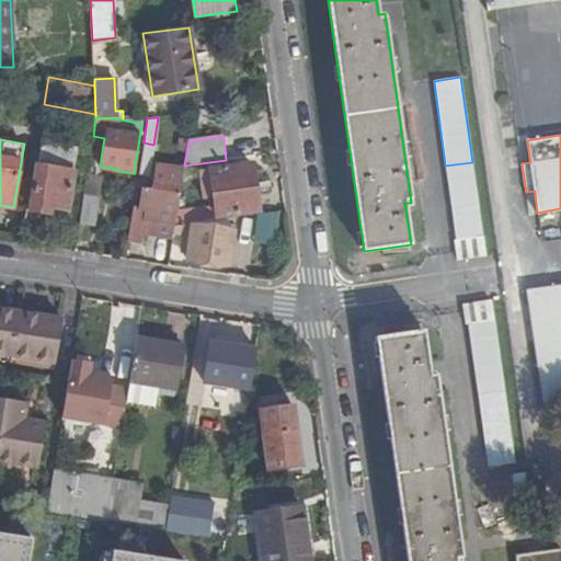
[(42,142),(31,210),(50,213),(52,206),(61,208),(68,209),(77,148),(42,142)]
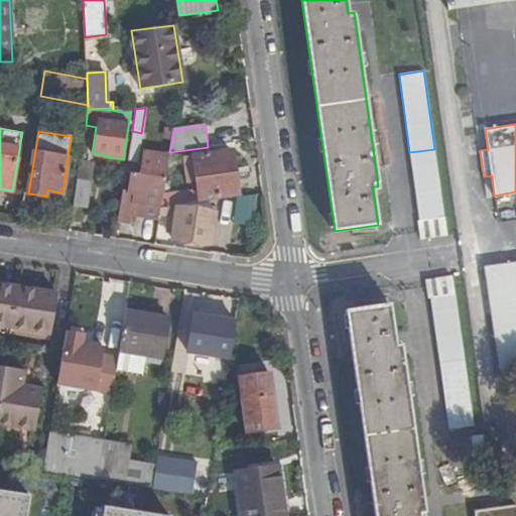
[(132,131),(127,160),(137,161),(141,133),(132,131)]
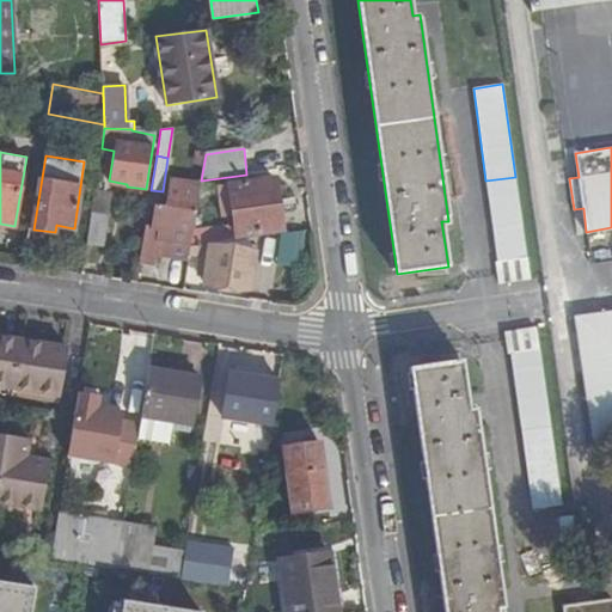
[(515,177),(485,181),(493,228),(521,225),(515,177)]
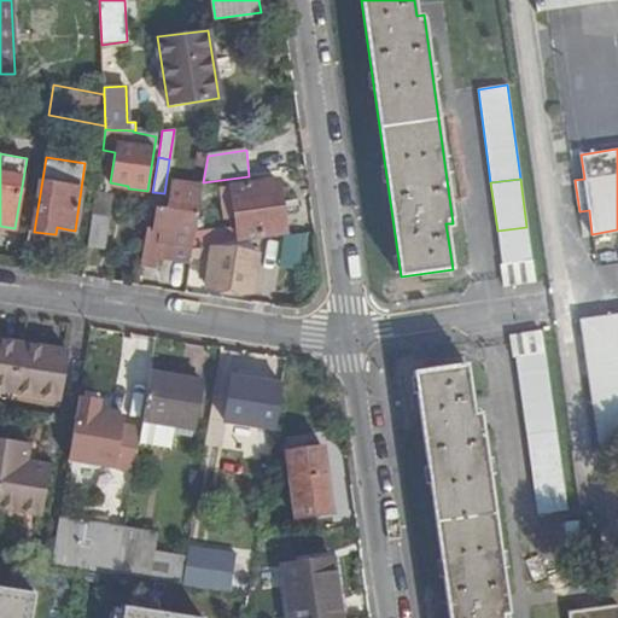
[(278,180),(222,187),(223,204),(235,203),(240,239),(285,233),(278,180)]
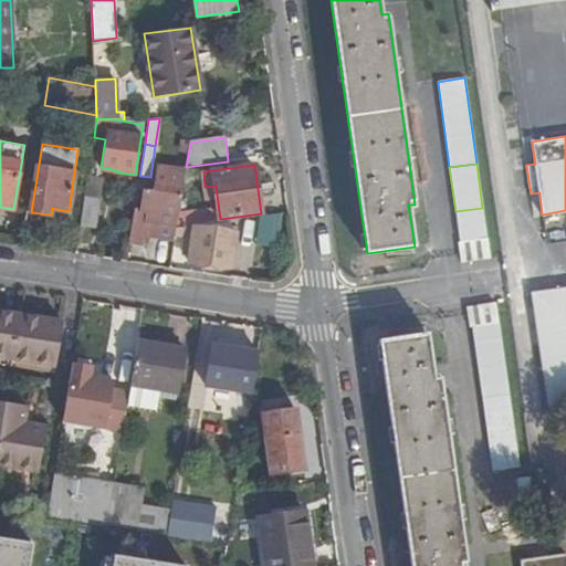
[(135,208),(129,243),(144,245),(146,234),(175,239),(176,227),(185,171),(158,168),(154,191),(145,189),(143,210),(135,208)]
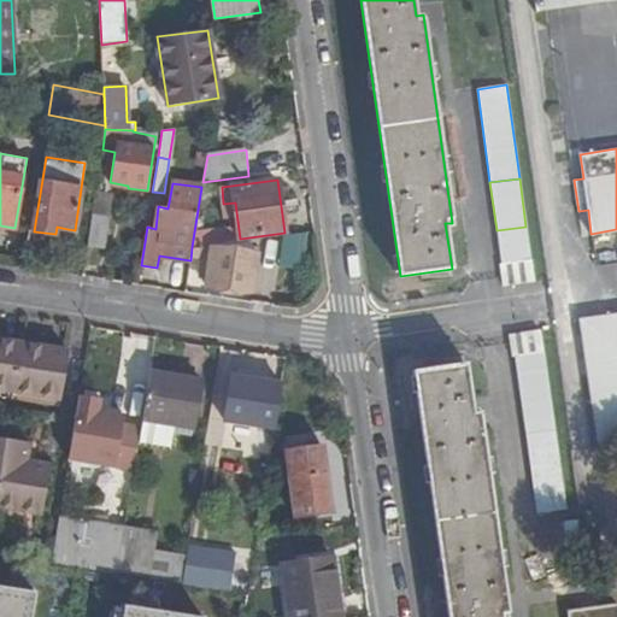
[(93,215),(88,246),(105,248),(109,218),(93,215)]
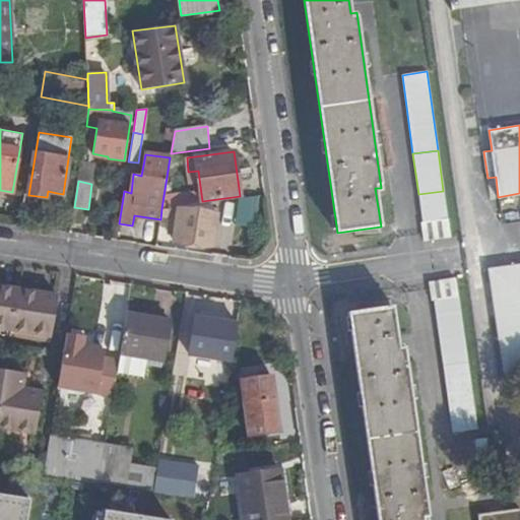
[(28,195),(25,194),(22,207),(54,212),(57,193),(48,191),(47,197),(28,195)]
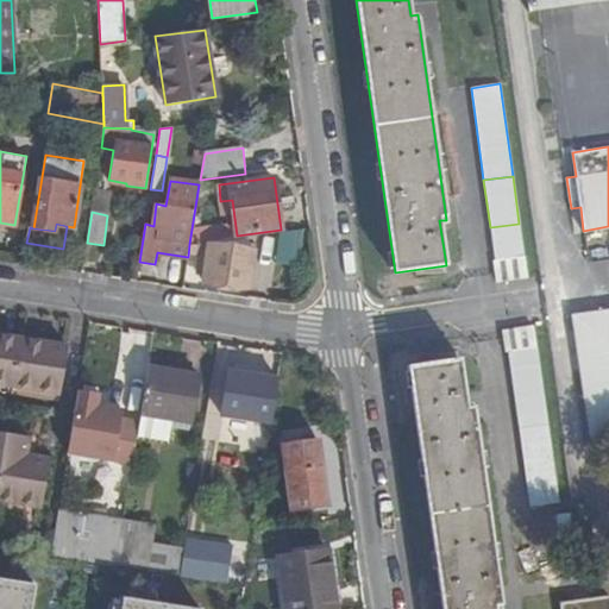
[(519,224),(490,227),(495,259),(523,255),(519,224)]
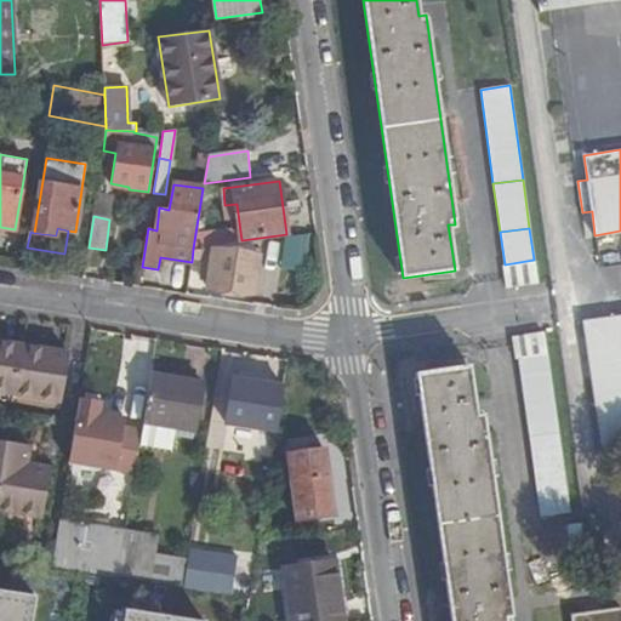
[(260,255),(214,248),(208,288),(254,294),(260,255)]
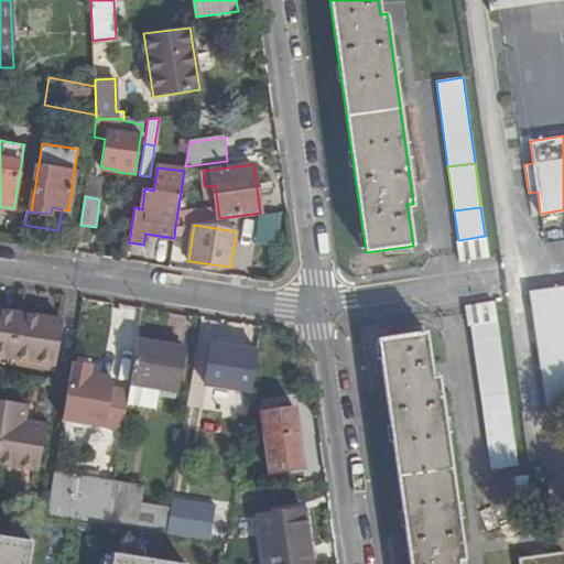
[(121,232),(111,231),(110,245),(119,246),(121,232)]
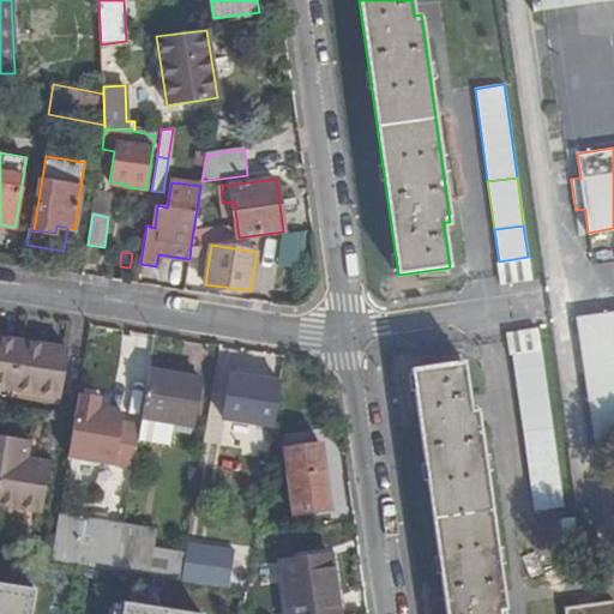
[(613,312),(577,318),(595,443),(613,439),(613,312)]
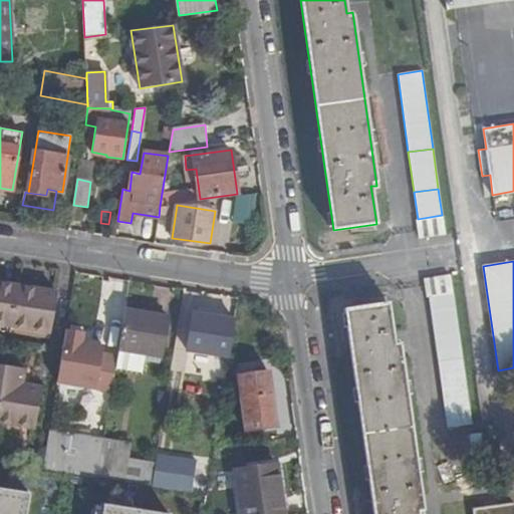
[(56,292),(0,282),(0,323),(11,325),(50,332),(56,292)]
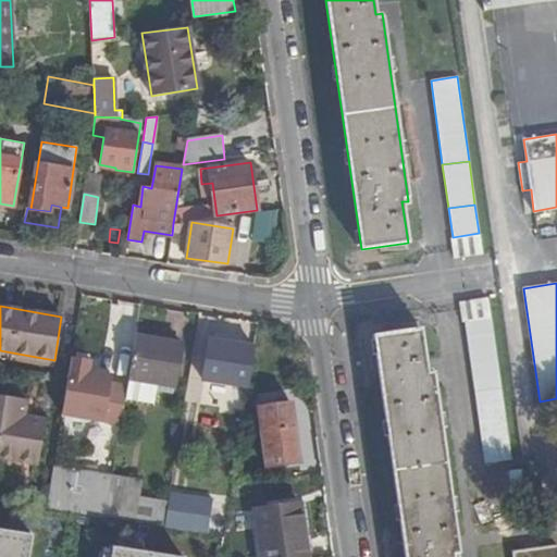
[(492,318),(466,321),(475,392),(502,388),(492,318)]
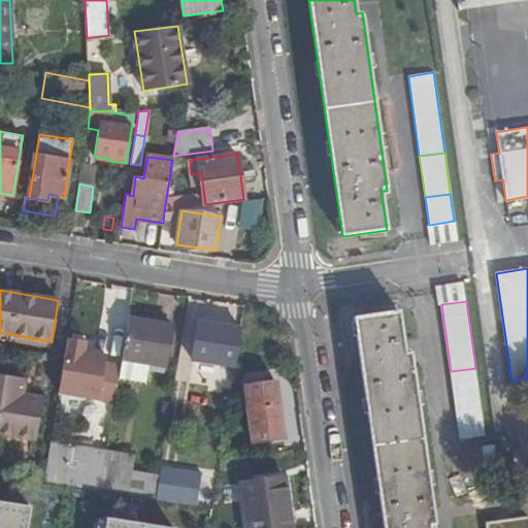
[(165,366),(172,325),(153,322),(154,314),(130,309),(121,367),(119,377),(145,383),(149,363),(165,366)]
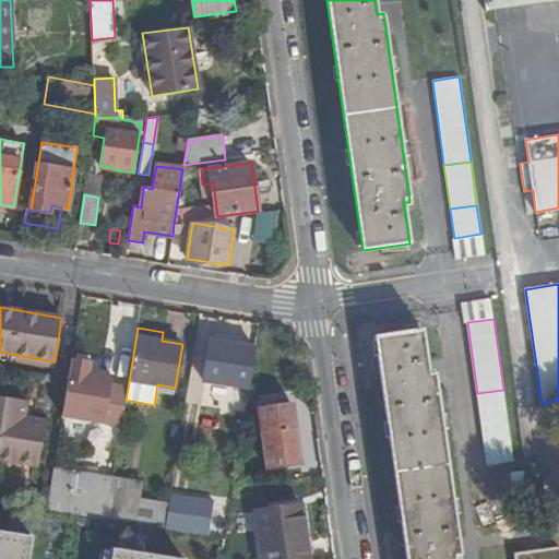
[(421,330),(375,336),(406,558),(455,558),(461,558),(435,370),(427,371),(421,330)]
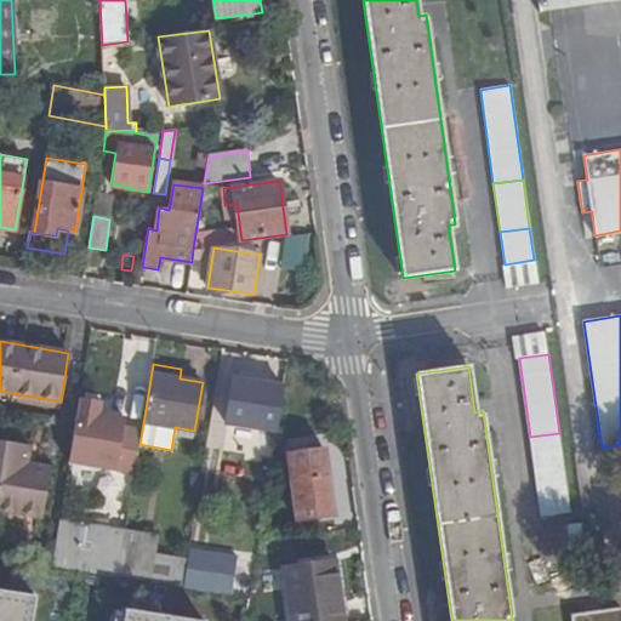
[(284,386),(233,379),(226,422),(277,431),(284,386)]
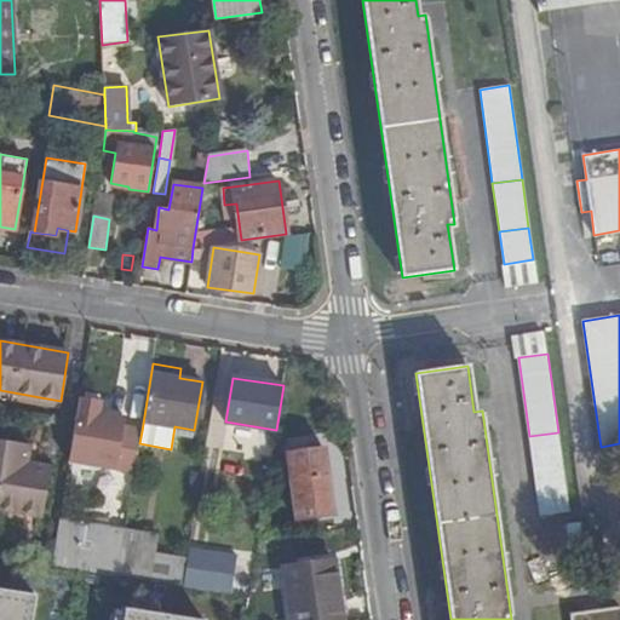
[(13,392),(0,390),(0,399),(12,401),(13,392)]
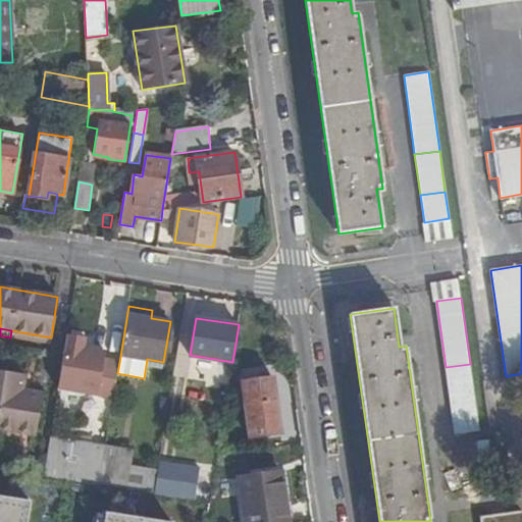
[(51,337),(11,330),(10,337),(50,344),(51,337)]
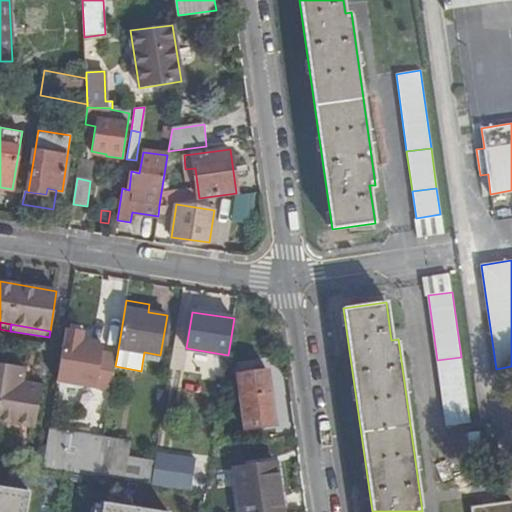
[(57,383),(95,389),(101,353),(102,347),(81,344),(83,333),(65,330),(63,343),(57,383)]
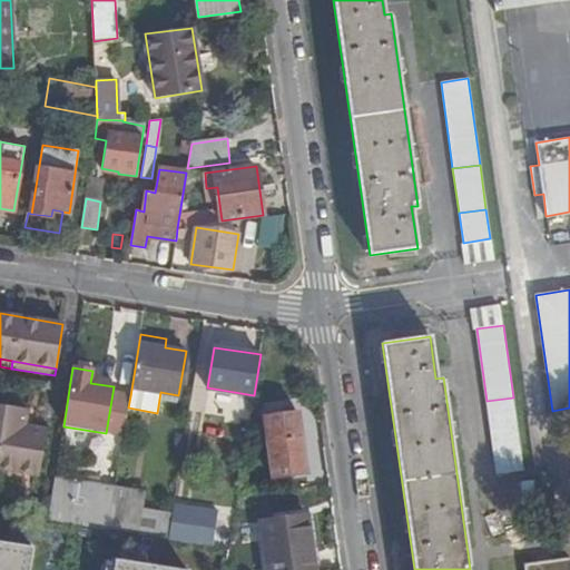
[(112,393),(106,433),(124,436),(128,408),(130,396),(112,393)]
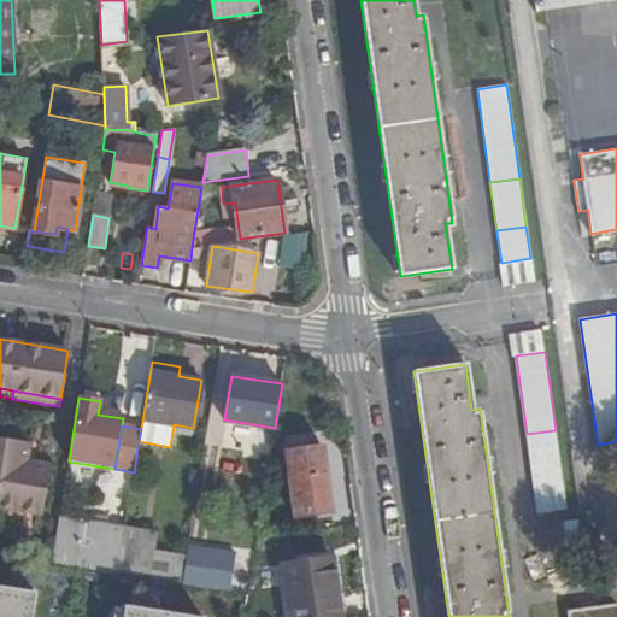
[(556,430),(527,434),(538,512),(568,509),(556,430)]
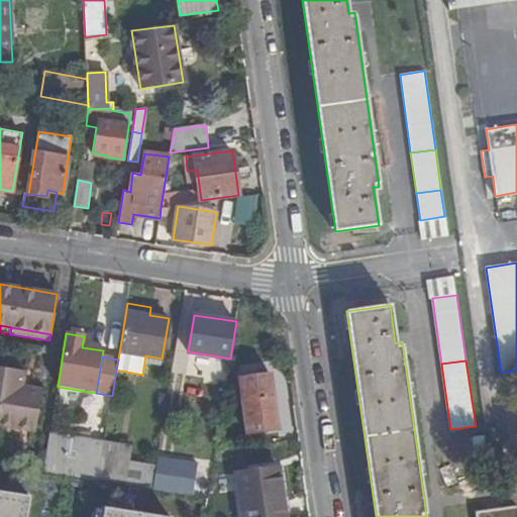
[(24,371),(0,367),(0,423),(35,430),(41,390),(22,387),(24,371)]
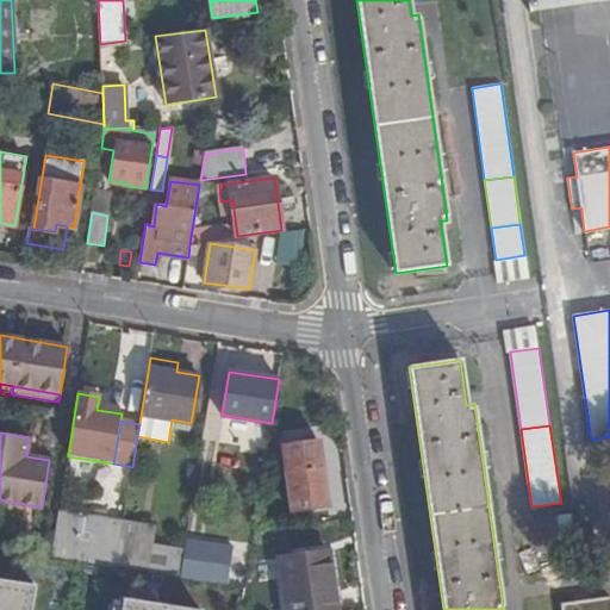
[(318,441),(282,446),(292,511),(328,506),(318,441)]
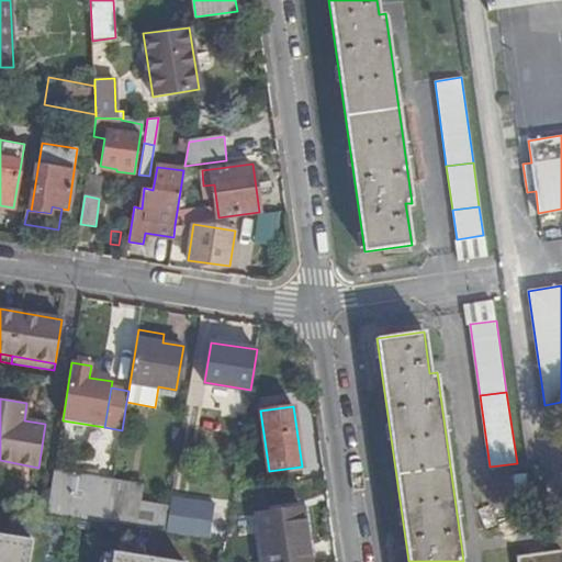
[(114,479),(55,469),(47,513),(108,521),(114,479)]
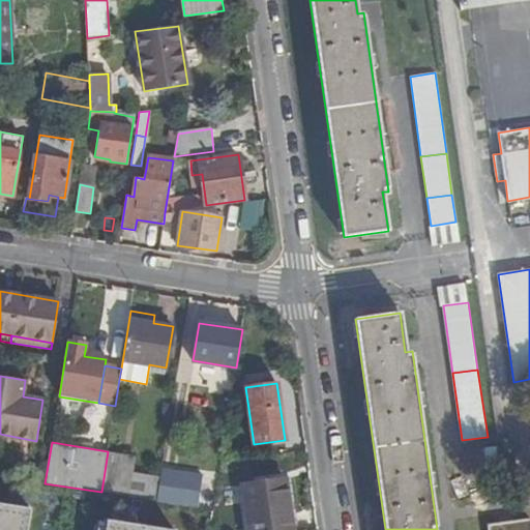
[(131,472),(135,457),(108,451),(101,492),(128,496),(131,472)]
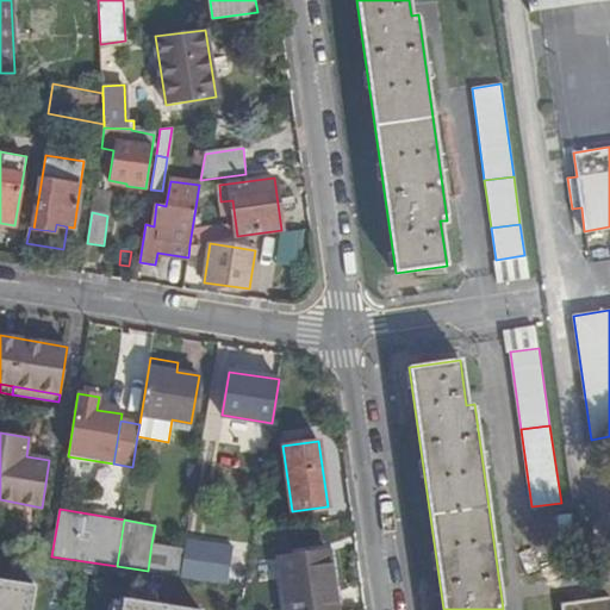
[(184,549),(151,543),(148,571),(169,574),(181,577),(182,564),(184,549)]
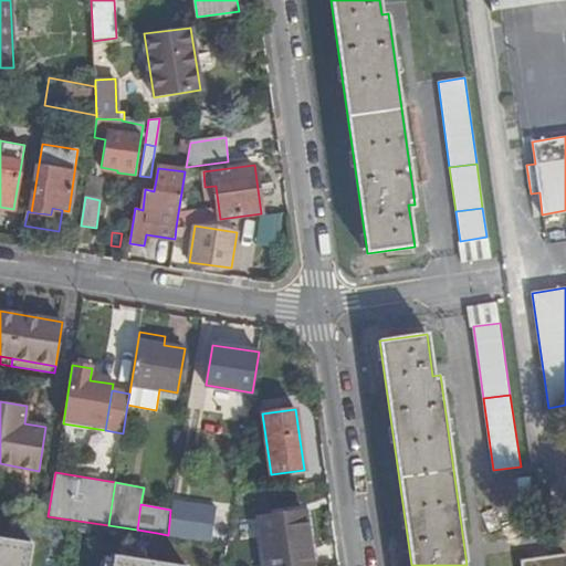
[(304,512),(311,565),(318,565),(311,511),(304,512)]
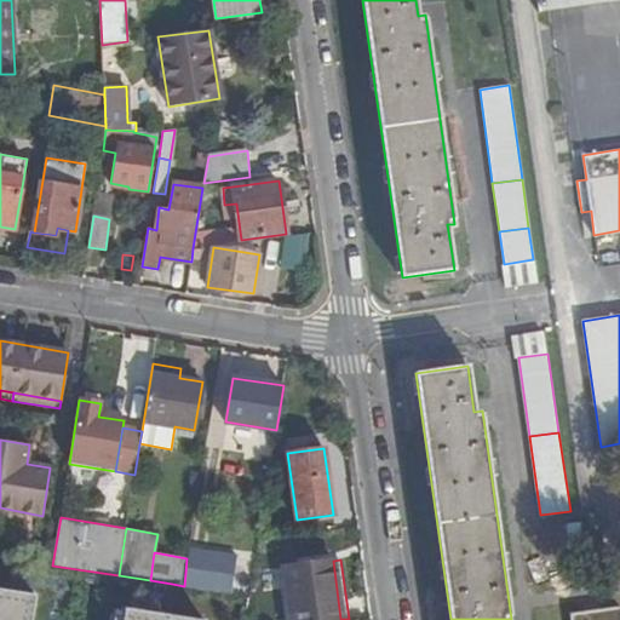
[(340,619),(333,561),(285,568),(292,619),(340,619)]
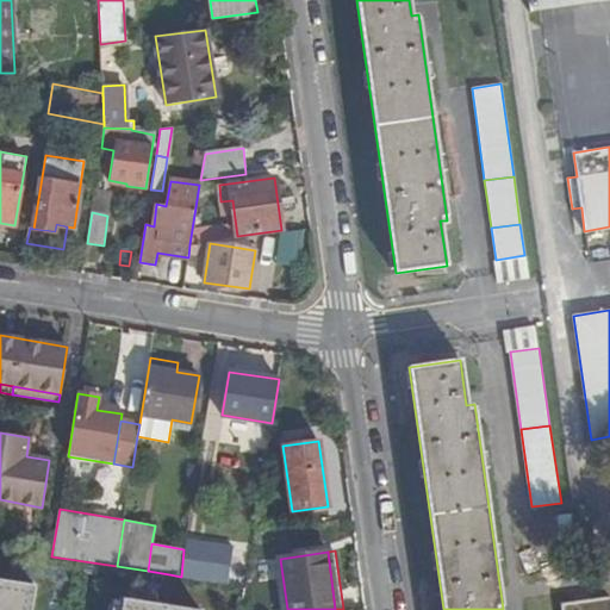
[(236,572),(182,564),(181,577),(234,585),(236,572)]
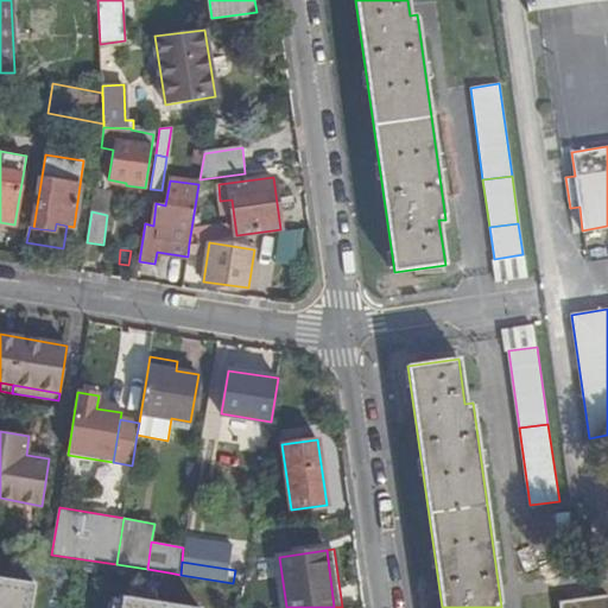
[(190,607),(124,597),(121,607),(32,607),(37,583),(0,577),(0,607),(190,607)]
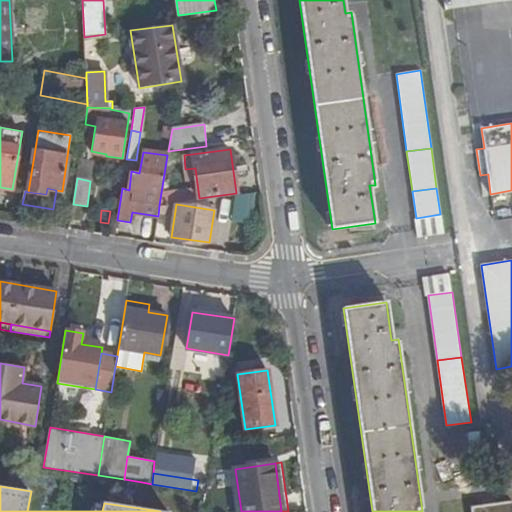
[(511,511),(511,501),(472,507),(472,511),(511,511)]
